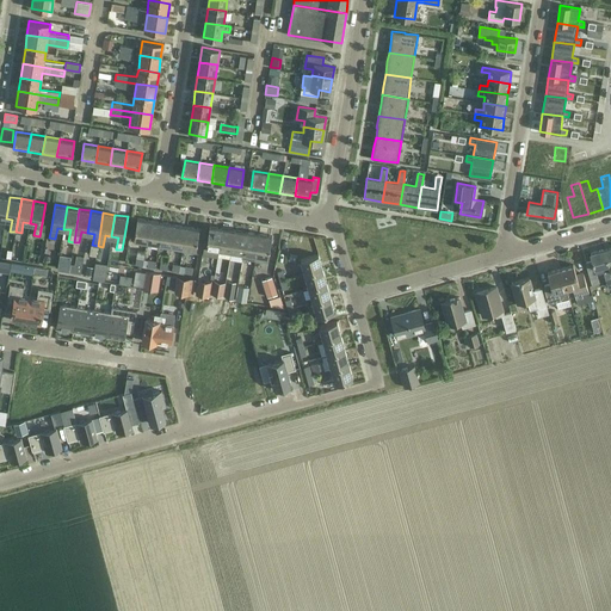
[(147,241),(150,220),(137,218),(134,239),(147,241)]
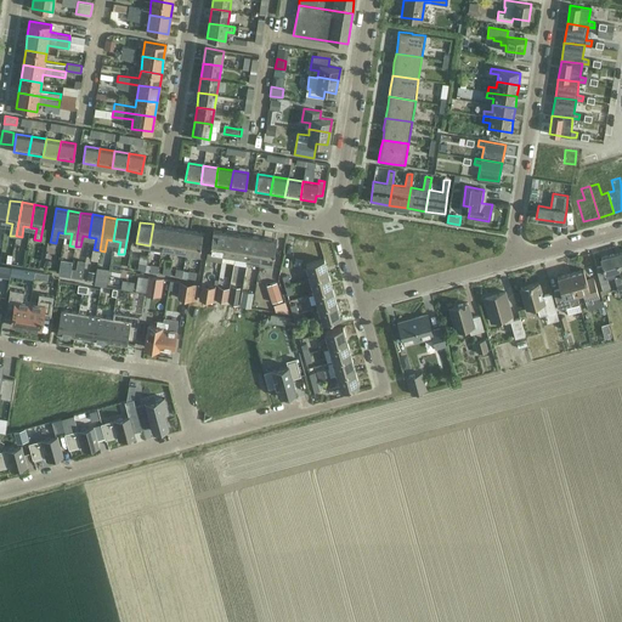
[(162,248),(165,226),(153,224),(150,246),(162,248)]
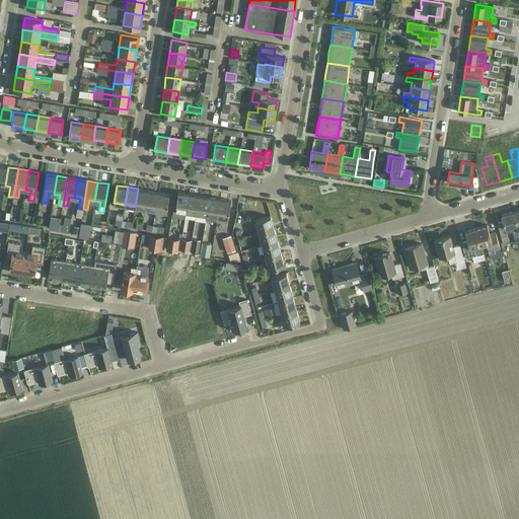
[(145,209),(148,191),(138,189),(135,207),(145,209)]
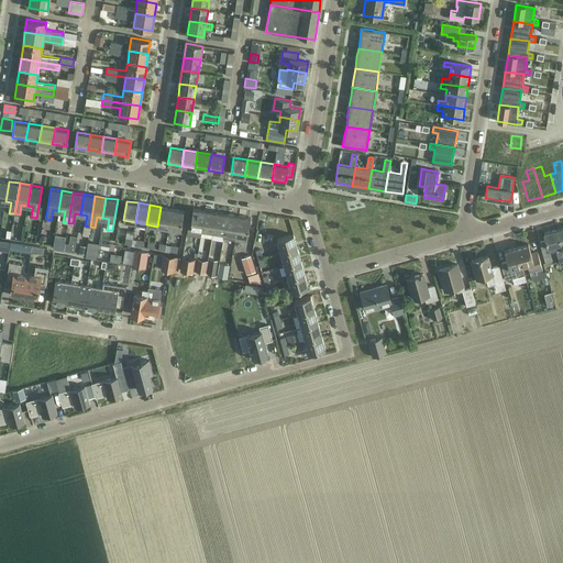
[(168,228),(172,209),(161,207),(157,227),(168,228)]
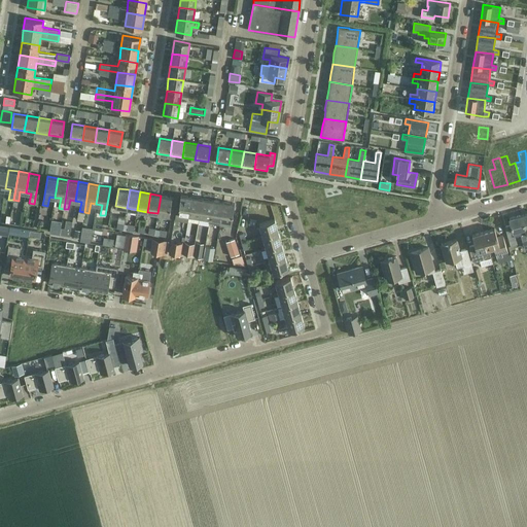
[(187,221),(191,197),(180,195),(177,213),(176,212),(174,219),(187,221)]
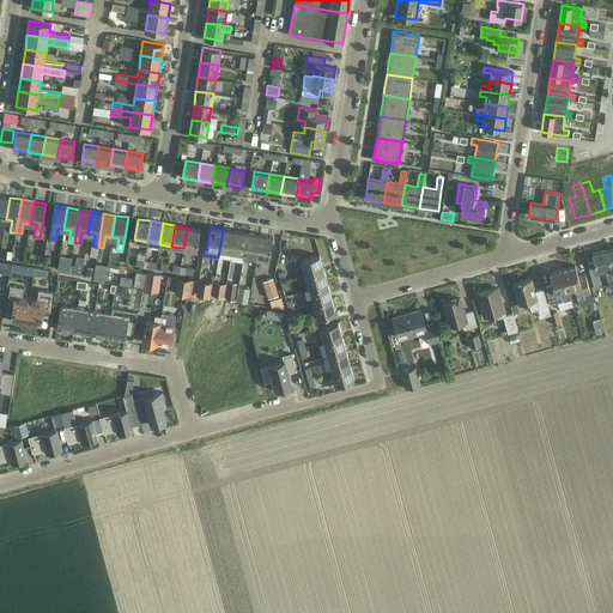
[(347,226),(347,237),(360,238),(362,226),(347,226)]
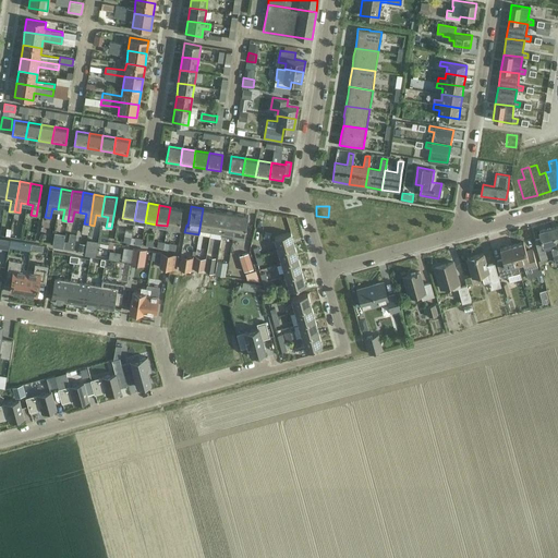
[(182,208),(170,207),(167,226),(179,228),(182,208)]
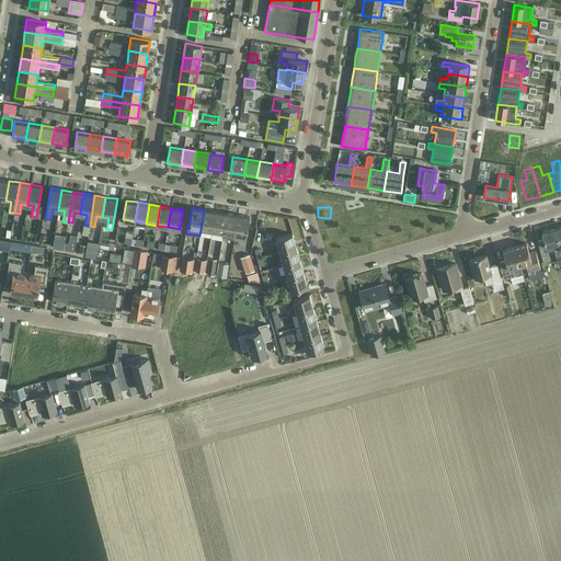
[(204,209),(201,229),(212,230),(215,212),(204,209)]
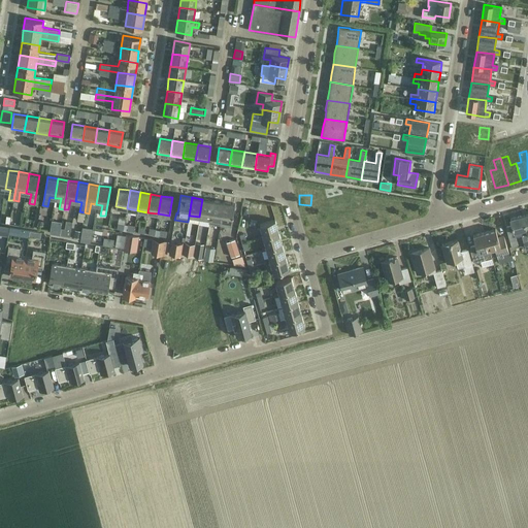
[(210,219),(213,200),(202,199),(199,217),(209,219),(210,219)]
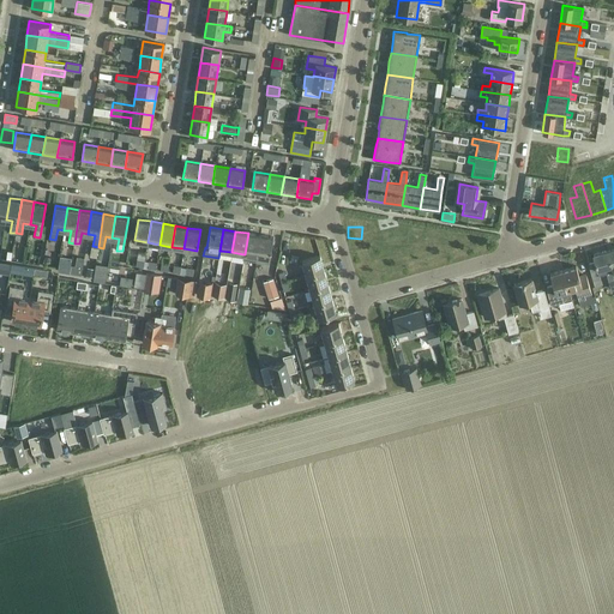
[(256,262),(260,235),(248,233),(245,254),(244,254),(244,259),(256,262)]
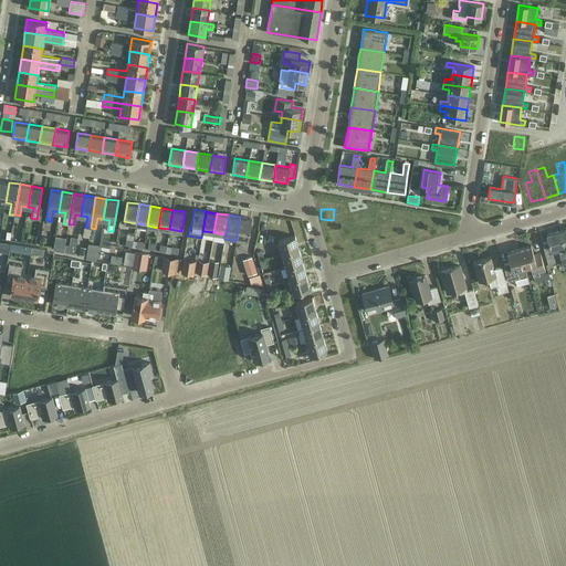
[(240,217),(236,241),(248,242),(251,219),(240,217)]
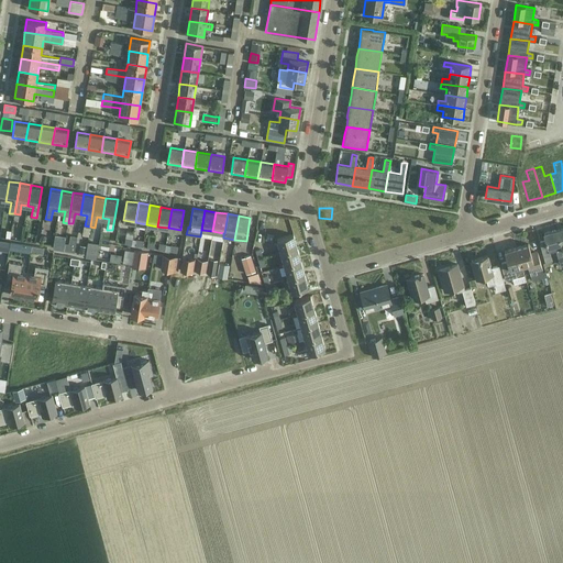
[(545,240),(539,241),(545,263),(552,261),(549,252),(555,251),(558,257),(562,255),(562,250),(558,229),(543,233),(545,240)]
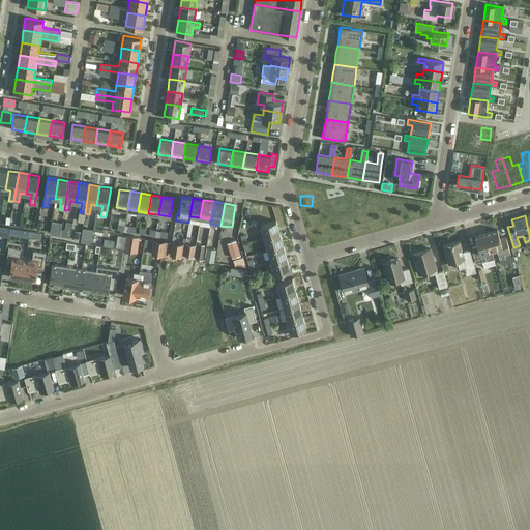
[(260,225),(264,237),(278,233),(275,221),(260,225)]
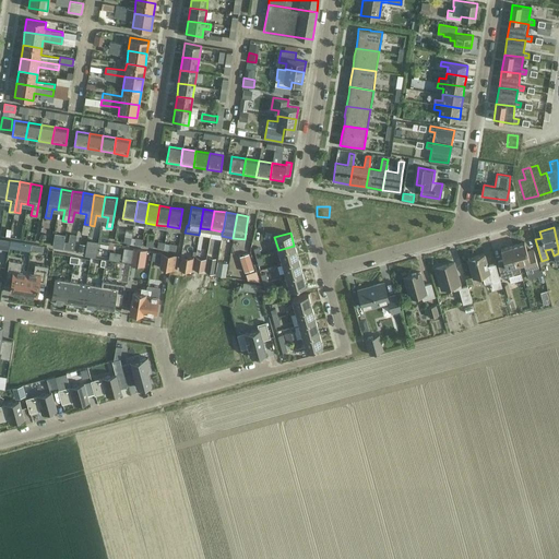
[(55,234),(52,247),(62,248),(64,235),(55,234)]
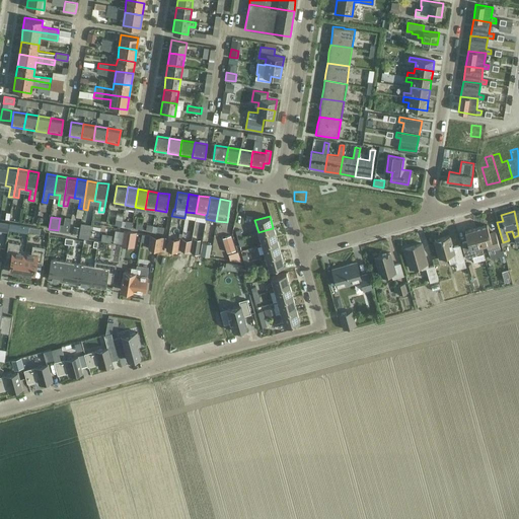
[(81,222),(79,236),(88,237),(90,223),(81,222)]
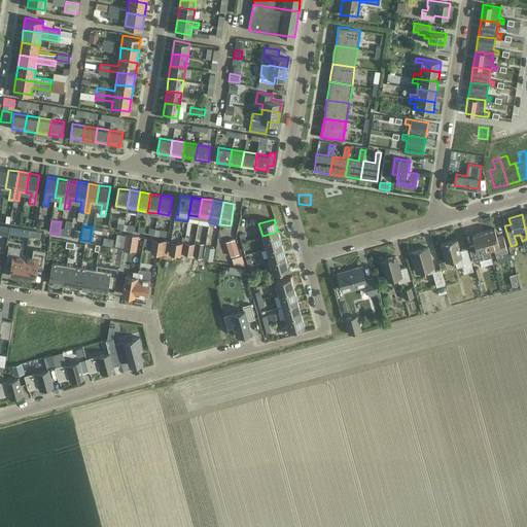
[(8,233),(18,235),(19,227),(9,226),(8,232),(8,233)]
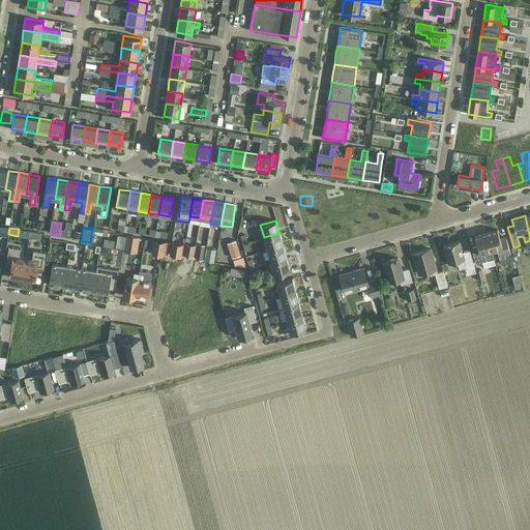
[(510,256),(505,238),(500,239),(497,230),(487,233),(492,249),(496,248),(499,259),(510,256)]
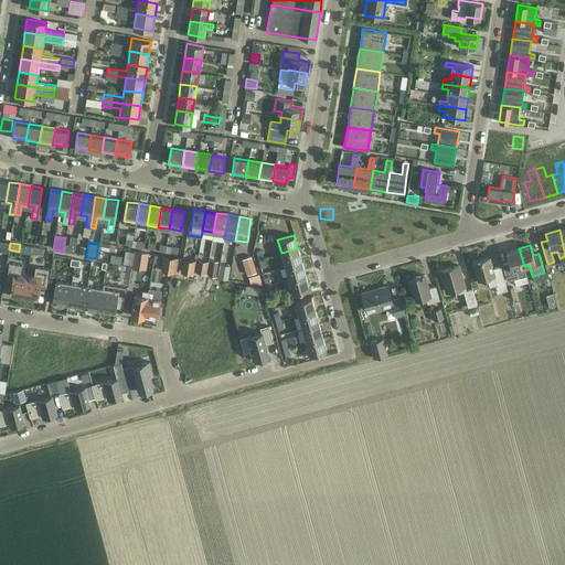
[(301,262),(297,248),(281,253),(285,266),(301,262)]
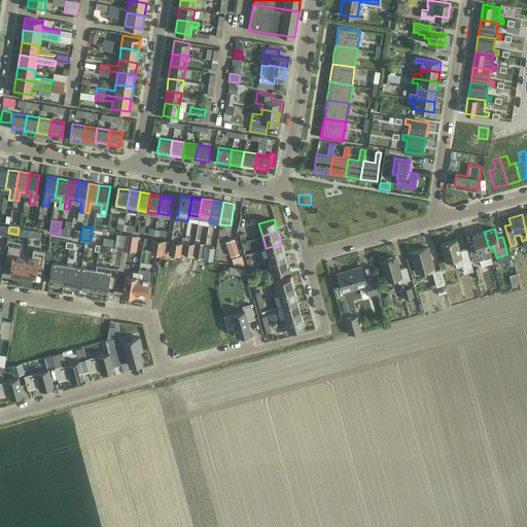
[(475,244),(468,246),(472,261),(480,260),(482,267),(492,264),(491,257),(488,248),(489,248),(484,232),(471,235),(475,244)]
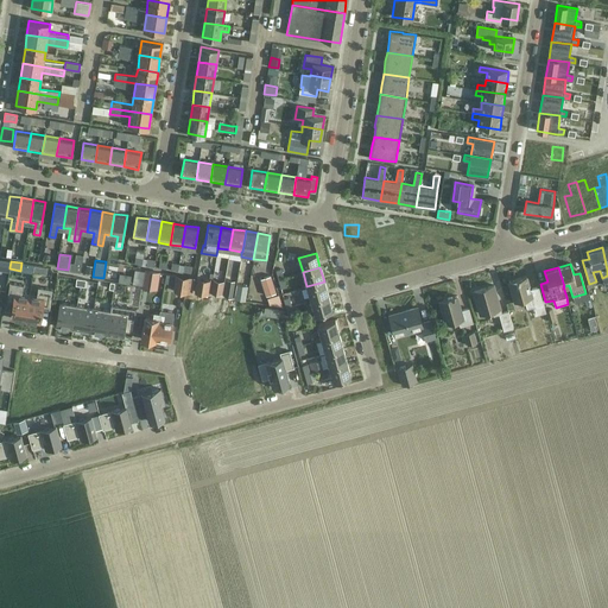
[(133,284),(141,285),(144,271),(135,268),(133,284)]
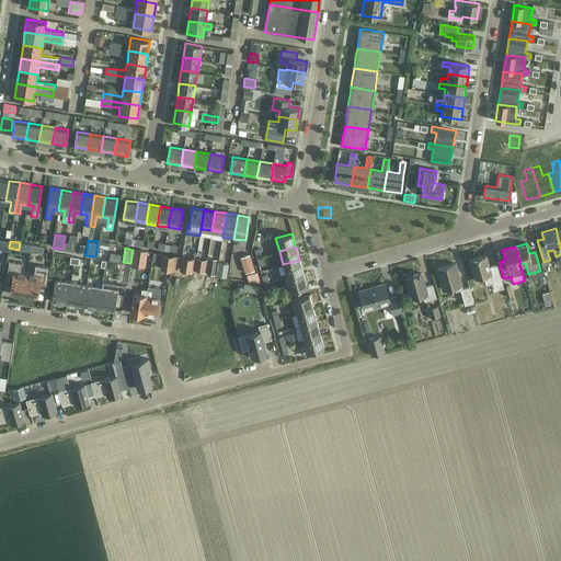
[(146,259),(147,251),(134,249),(132,264),(138,265),(139,259),(146,259)]
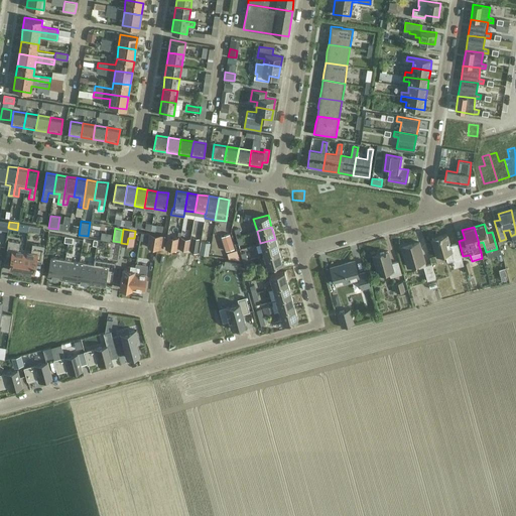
[(149,234),(147,247),(162,249),(164,236),(149,234)]
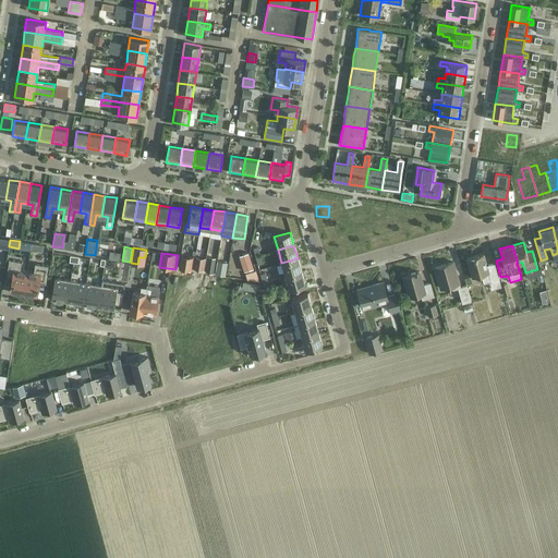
[(253,268),(247,253),(239,255),(244,271),(253,268)]
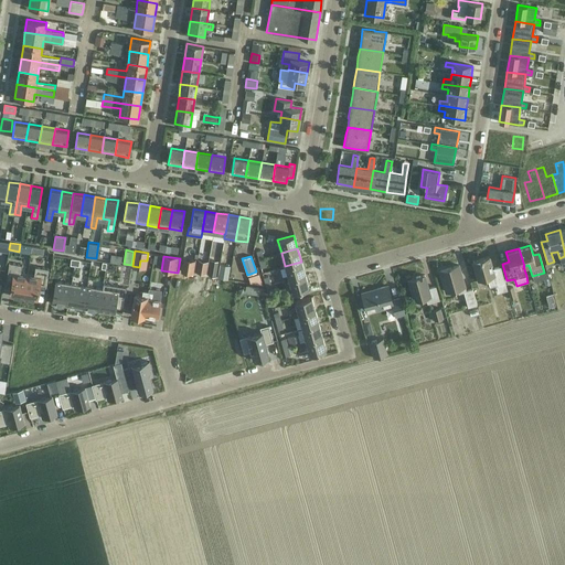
[(489,287),(496,285),(498,292),(507,290),(500,266),(493,268),(490,256),(472,260),(478,280),(487,277),(489,287)]
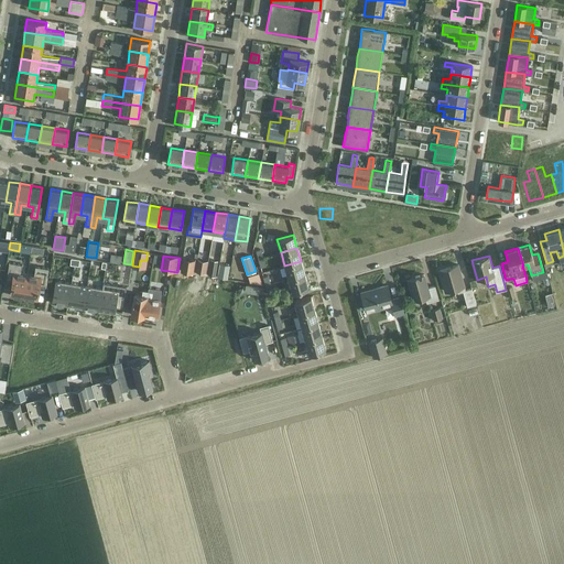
[(194,260),(183,258),(181,271),(192,272),(194,260)]
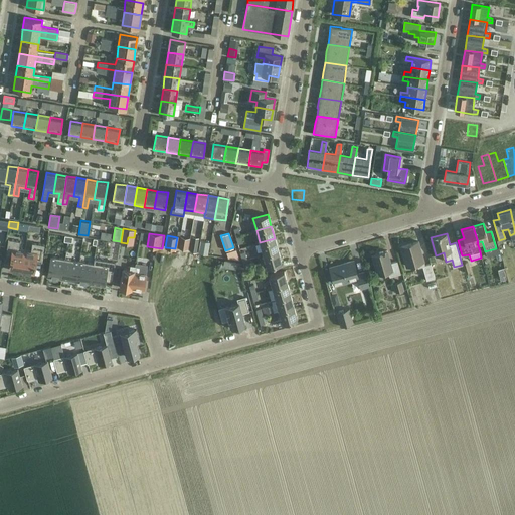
[(189,238),(180,237),(178,247),(187,248),(189,238)]
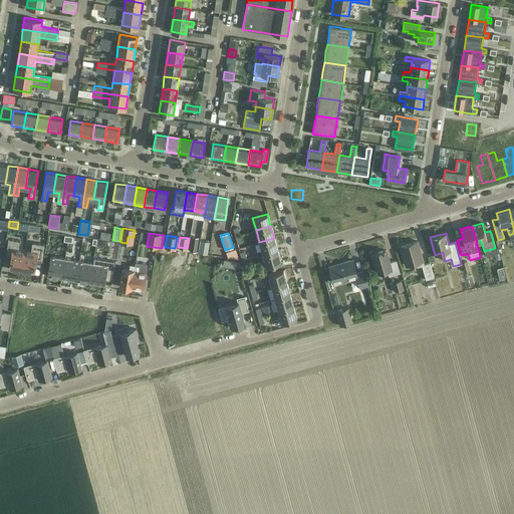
[(190,251),(196,252),(198,238),(192,237),(190,251)]
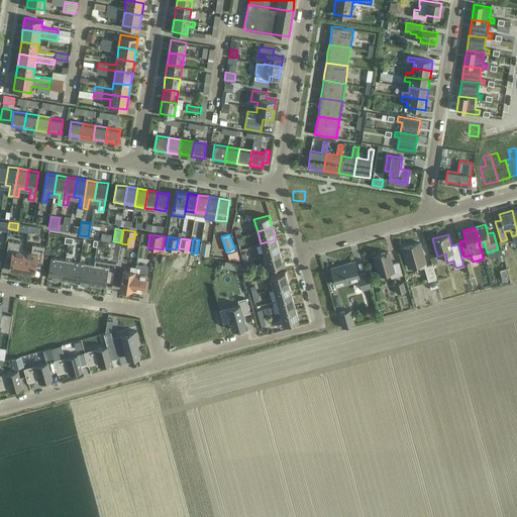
[(279,251),(276,239),(261,243),(264,255),(279,251)]
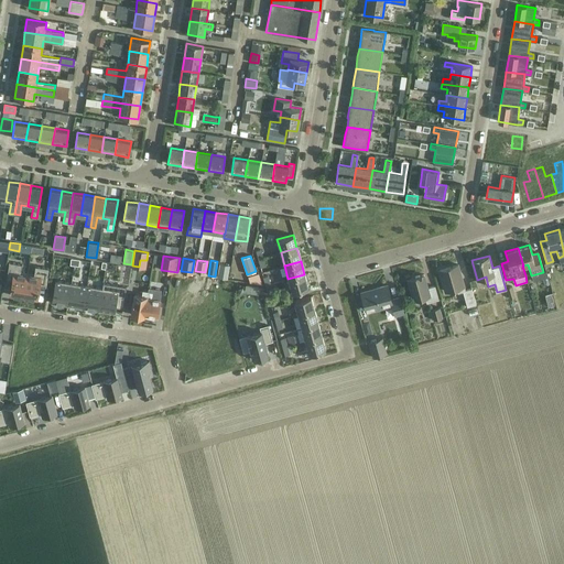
[(23,297),(28,274),(20,273),(22,264),(9,262),(6,279),(12,280),(10,295),(23,297)]
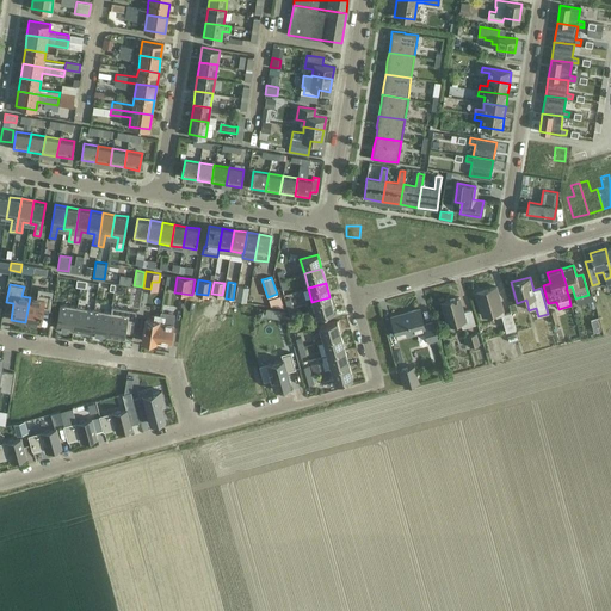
[(246,302),(248,288),(239,285),(236,301),(246,302)]
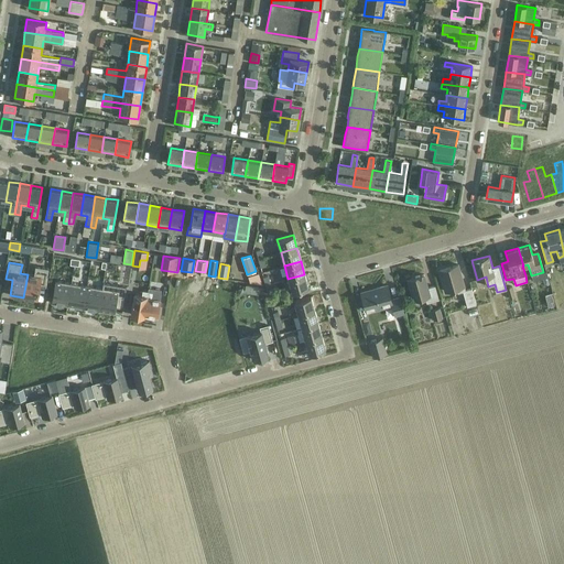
[(445,291),(456,288),(457,293),(462,291),(466,306),(475,304),(470,289),(465,290),(457,264),(438,270),(445,291)]
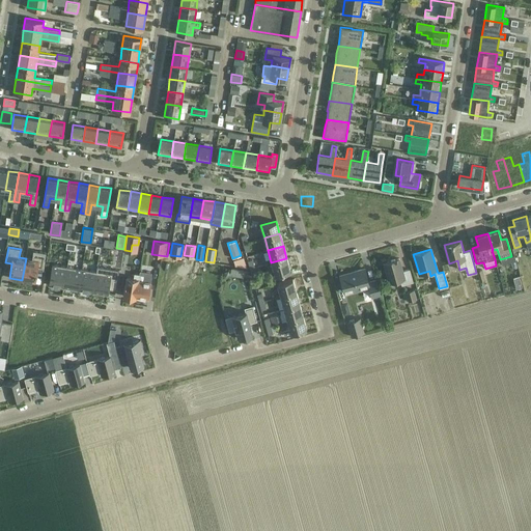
[(32,259),(26,258),(22,280),(34,282),(37,268),(43,269),(46,252),(33,251),(32,259)]
